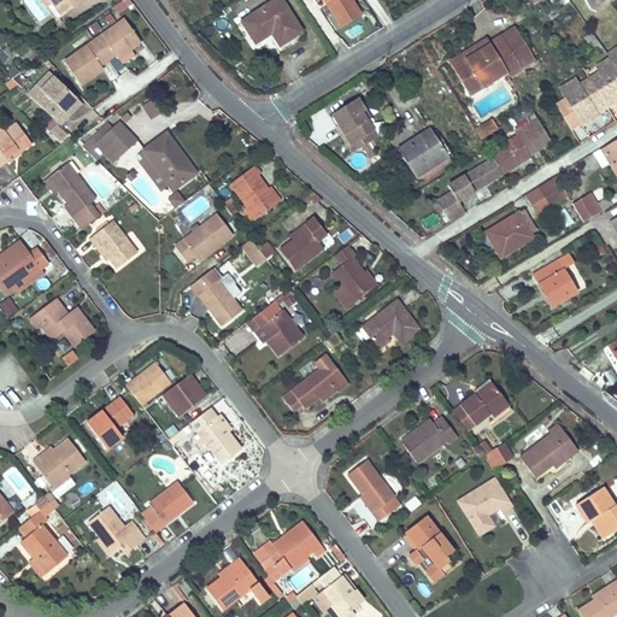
[(48,0),(60,16),(80,0),(48,0)]
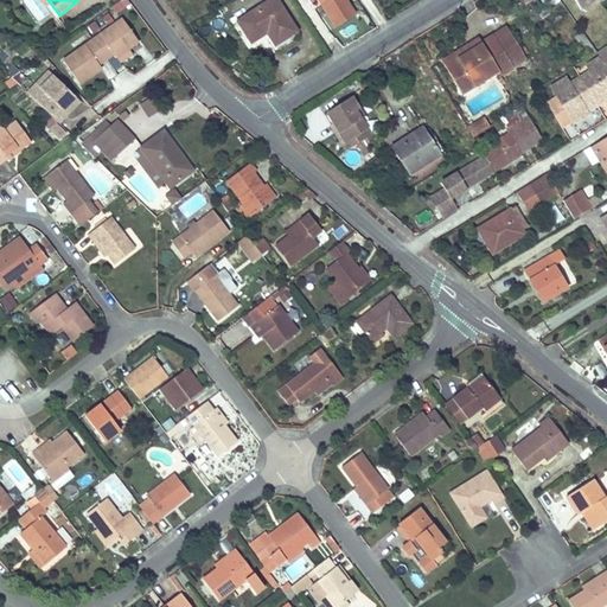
[(251,42),(263,34),(262,32),(266,30),(267,32),(275,45),(296,32),(275,0),(269,0),(237,20),(251,42)]
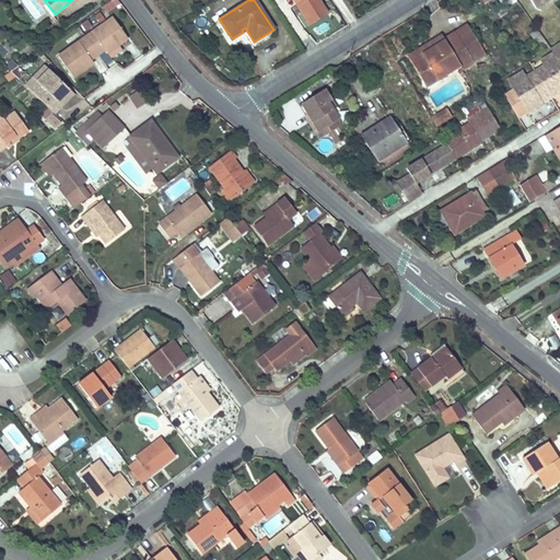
[(318,0),(306,0),(298,6),(310,25),(328,14),(318,0)]
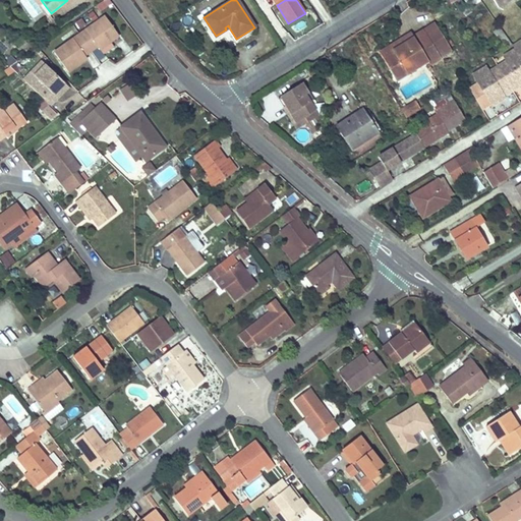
[(76,65),(74,62),(84,55),(97,46),(107,39),(109,42),(118,36),(104,16),(53,52),(67,72),(76,65)]
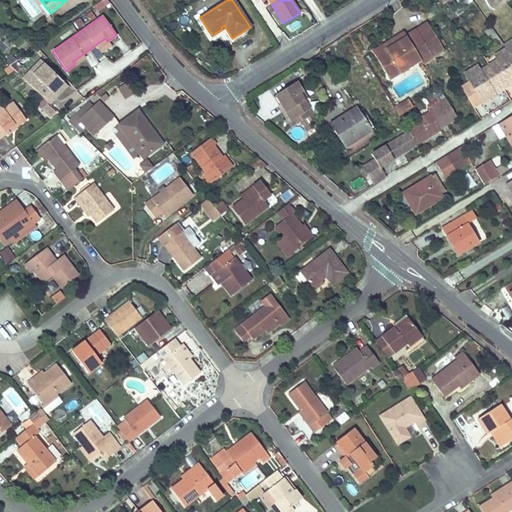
[(426,23),(415,30),(417,32),(428,25),(426,23)]
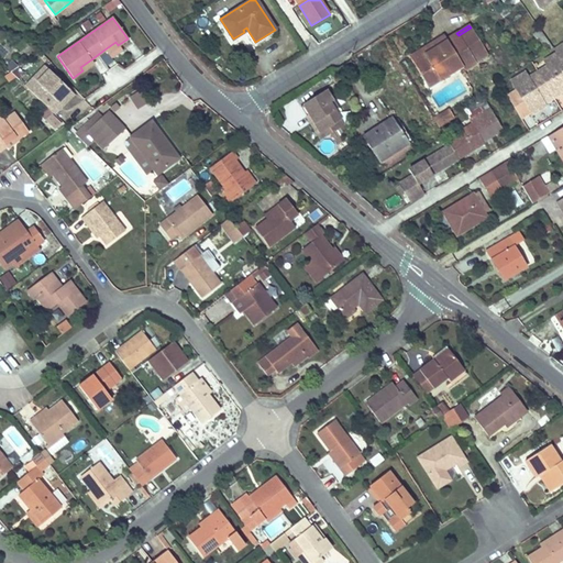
[(421,50),(409,57),(423,80),(434,74),(438,80),(439,80),(461,66),(463,70),(475,63),(475,62),(487,54),(471,28),(459,35),(456,33),(445,40),(446,42),(424,55),(421,50)]
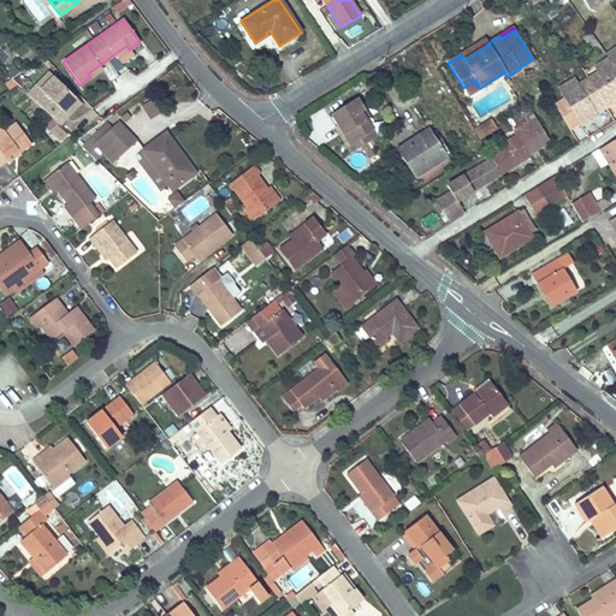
[(605,54),(591,33),(584,37),(598,59),(605,54)]
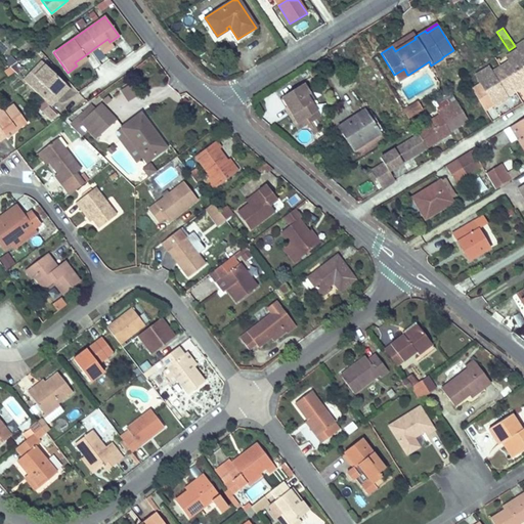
[(412,34),(392,46),(395,51),(416,39),(415,37),(412,34)]
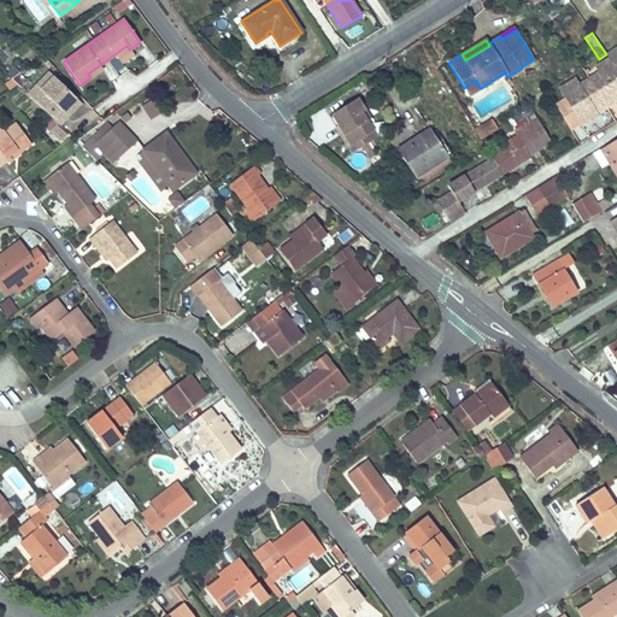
[(127,46),(115,54),(117,58),(129,50),(127,46)]
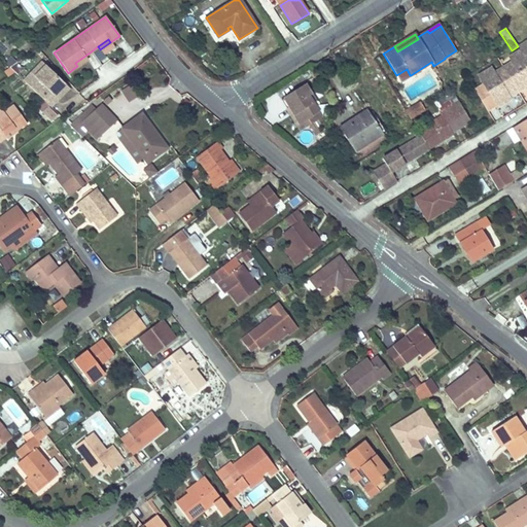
[(507,58),(512,64),(525,56),(522,49),(507,58)]
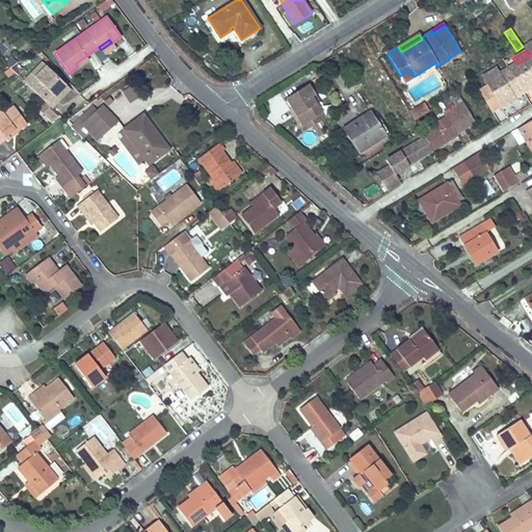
[(531,54),(530,56),(516,64),(500,74),(487,82),(489,86),(502,108),(515,100),(513,98),(531,87),(531,54)]
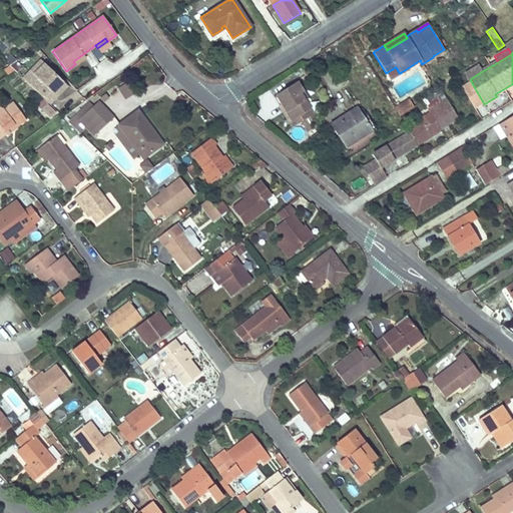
[(83,54),(73,61),(75,64),(85,57),(83,54)]
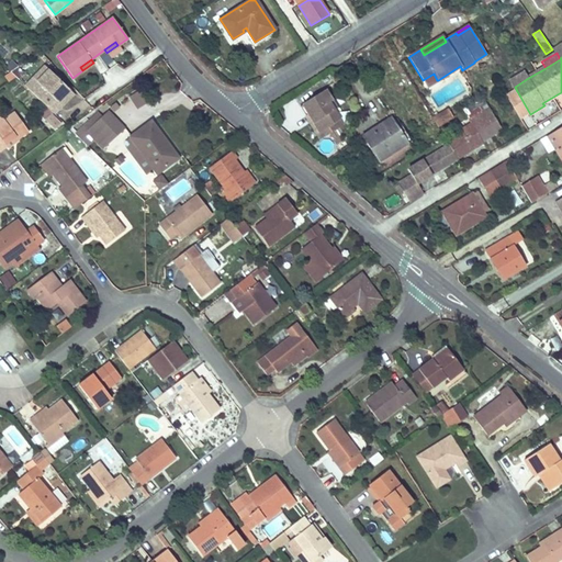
[(46,67),(35,78),(38,82),(49,70),(46,67)]
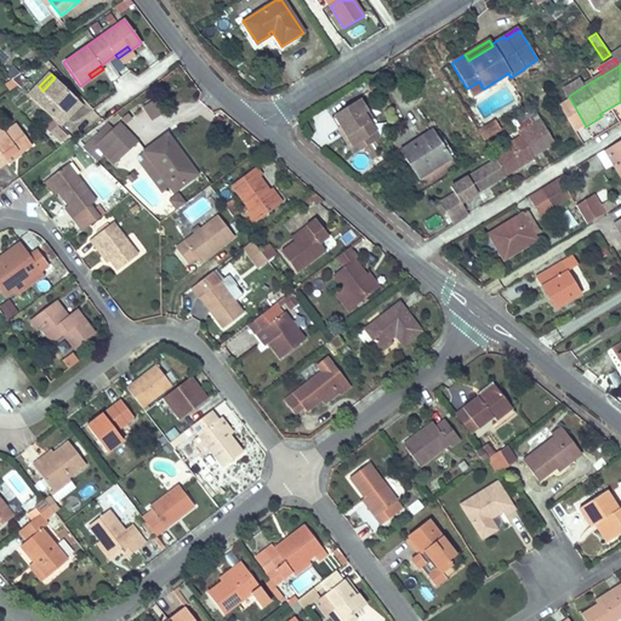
[(24,75),(15,83),(17,84),(22,89),(29,83),(24,75)]
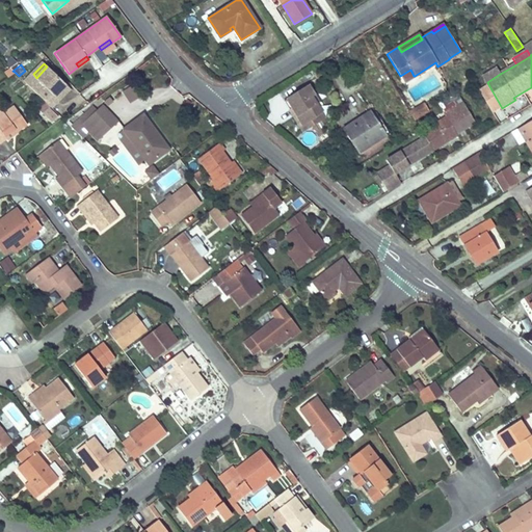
[(33,74),(25,82),(50,107),(57,99),(54,96),(65,84),(47,67),(36,78),(33,74)]
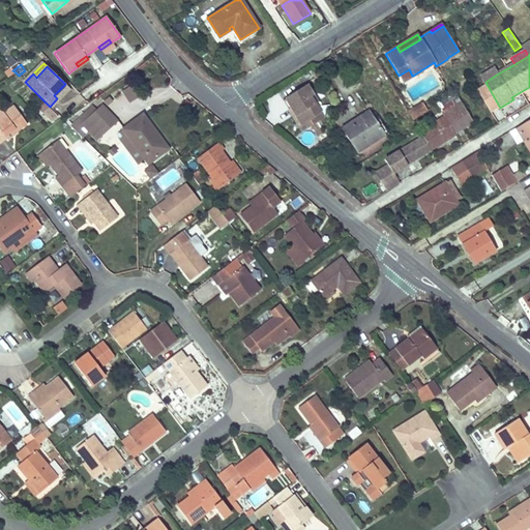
[(9,67),(3,70),(7,77),(15,71),(12,70),(9,67)]
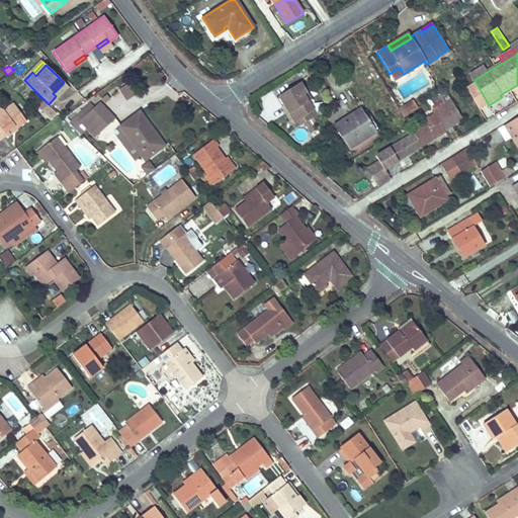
[(470,74),(475,80),(487,72),(484,67),(470,74)]
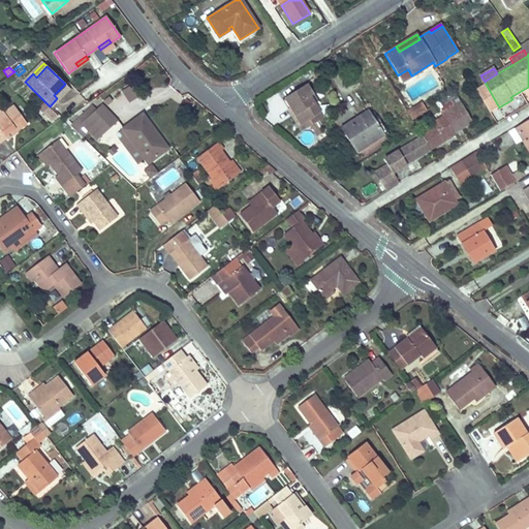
[(408,69),(398,75),(402,82),(411,75),(408,69)]
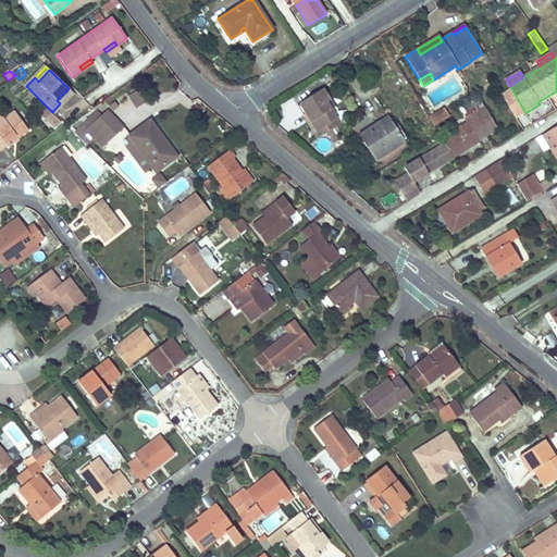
[(69,88),(57,100),(60,103),(71,91),(69,88)]
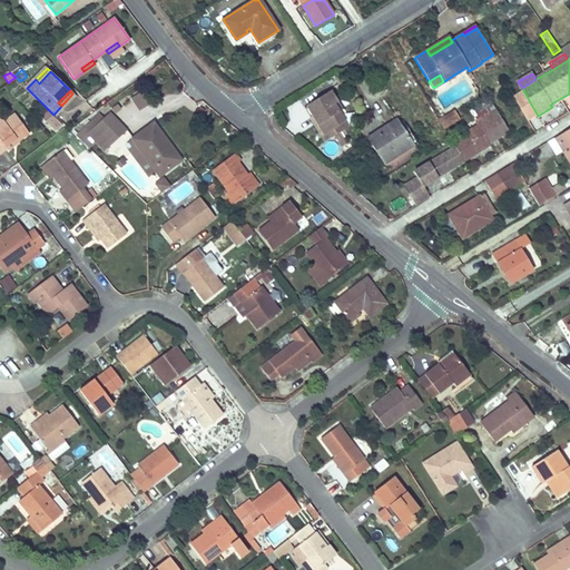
[(131,98),(139,112),(150,106),(143,92),(131,98)]
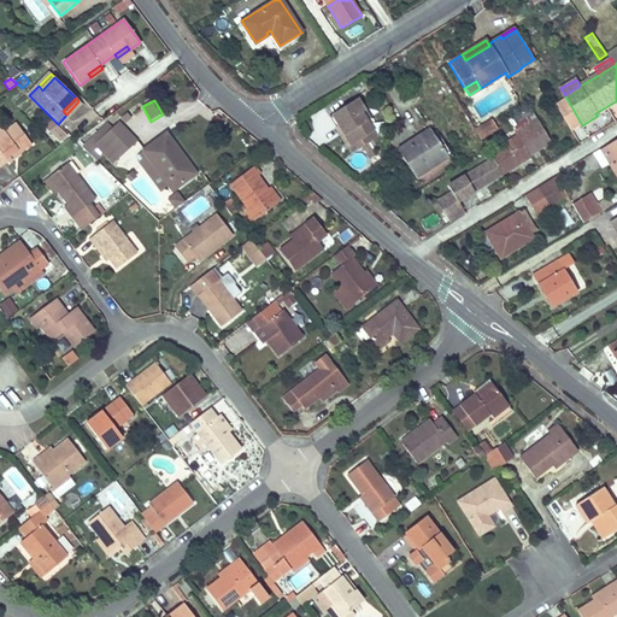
[(329,118),(335,128),(339,125),(351,145),(371,133),(364,122),(369,118),(357,100),(329,118)]
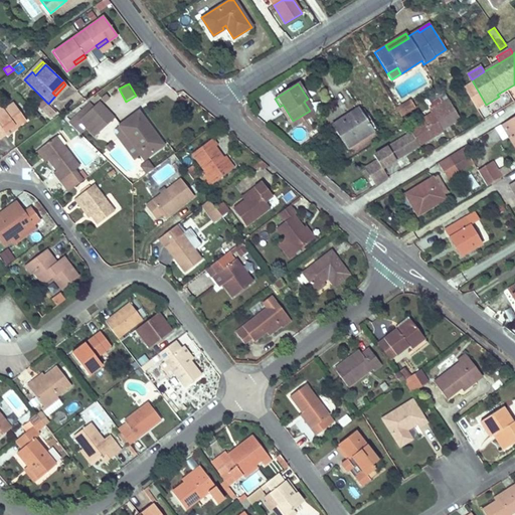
[(486,105),(474,83),(465,89),(477,110),(486,105)]
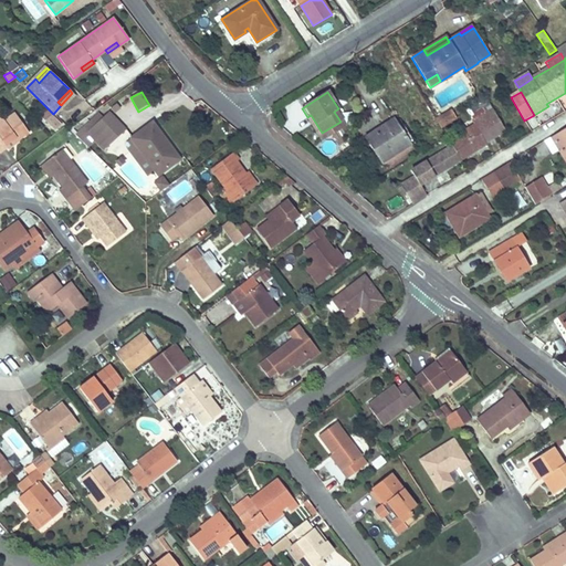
[(465,135),(451,144),(451,145),(460,159),(486,144),(485,143),(504,130),(492,109),(490,111),(484,102),(467,113),(473,125),(463,132),(465,135)]
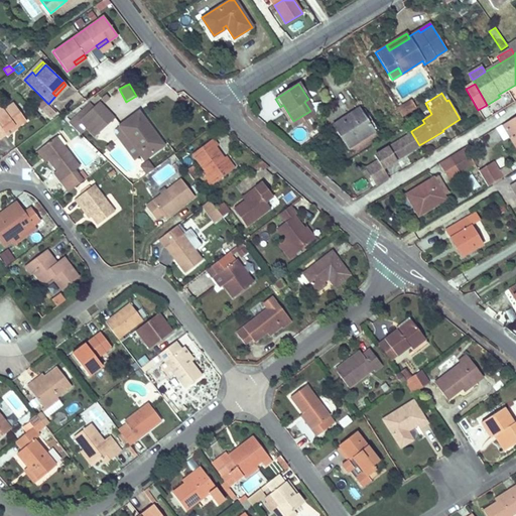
[(410,101),(397,109),(402,116),(415,108),(410,101)]
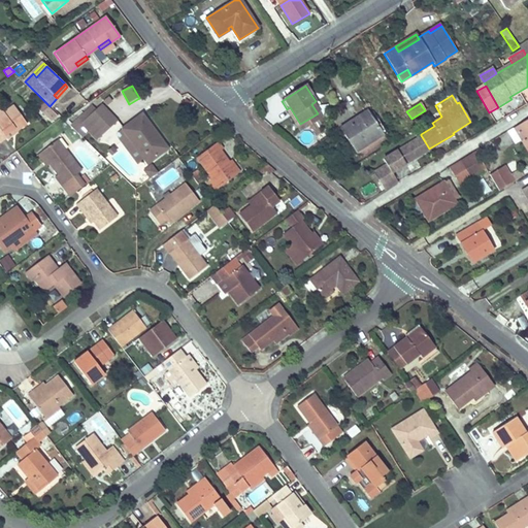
[(0,141),(6,137),(5,136),(17,128),(18,129),(26,123),(13,105),(4,112),(1,109),(0,109),(0,141)]
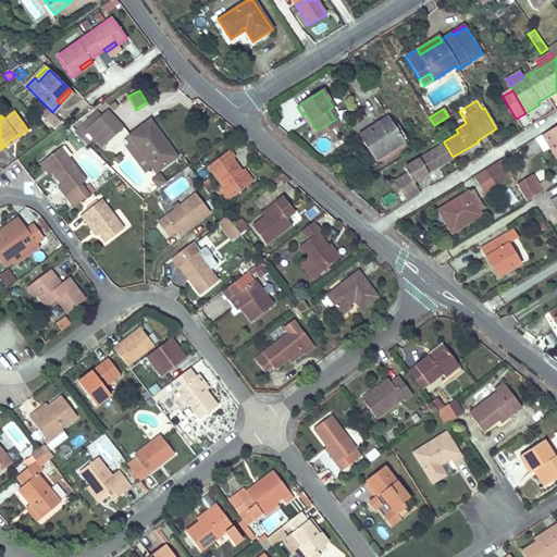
[(75,133),(82,139),(86,135),(89,133),(87,131),(101,116),(96,112),(75,133)]
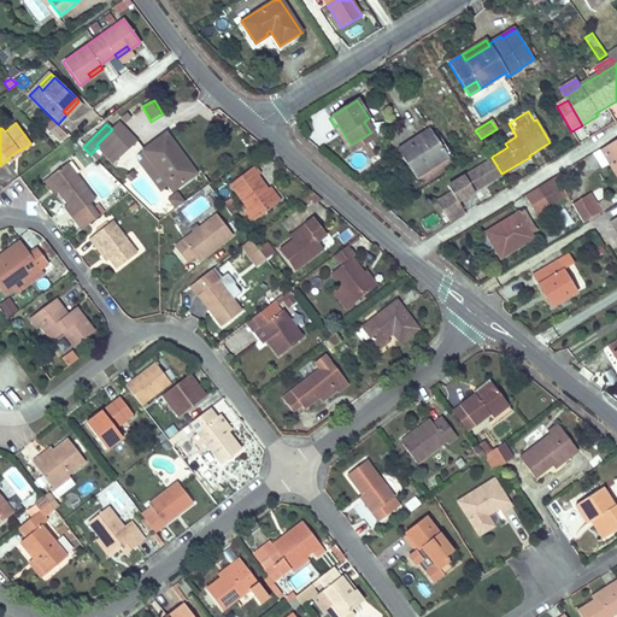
[(112,129),(97,145),(99,147),(112,162),(134,142),(118,124),(112,129)]
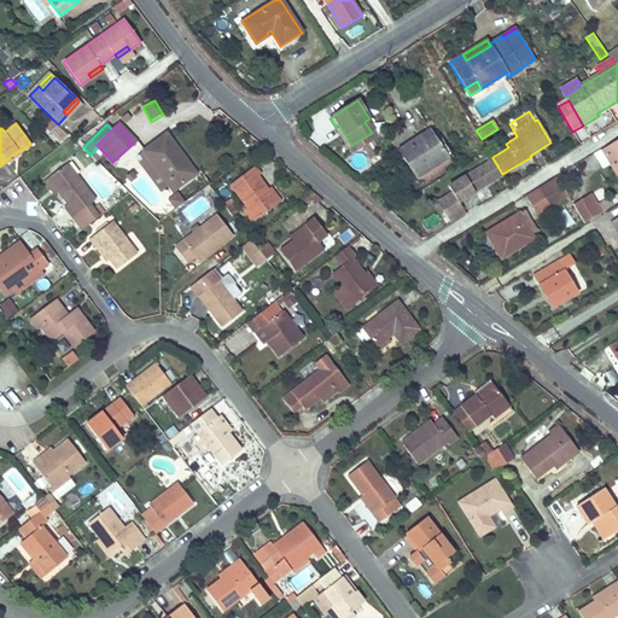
[(57,126),(50,132),(59,141),(66,135),(57,126)]
